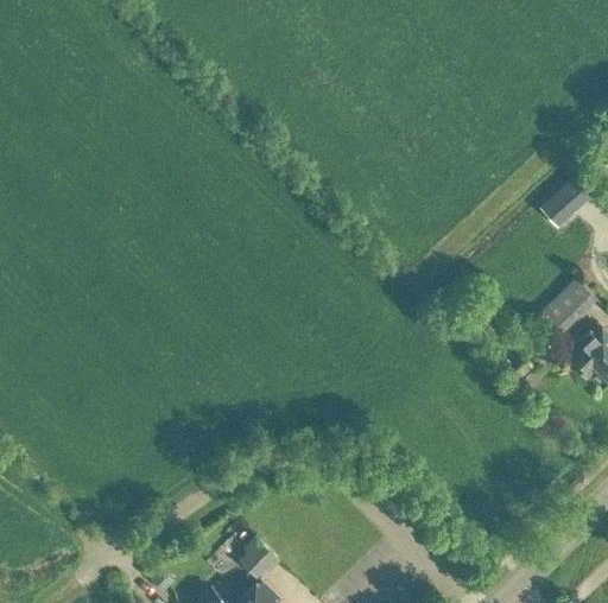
[(607,159),(593,176),(607,191),(607,159)]
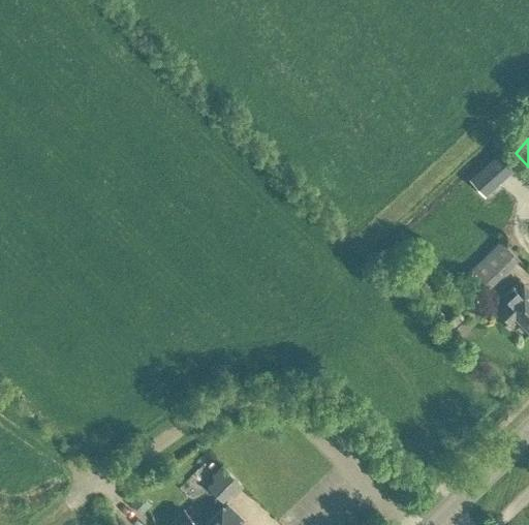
[(485,199),(518,168),(501,151),(468,181),(485,199)]
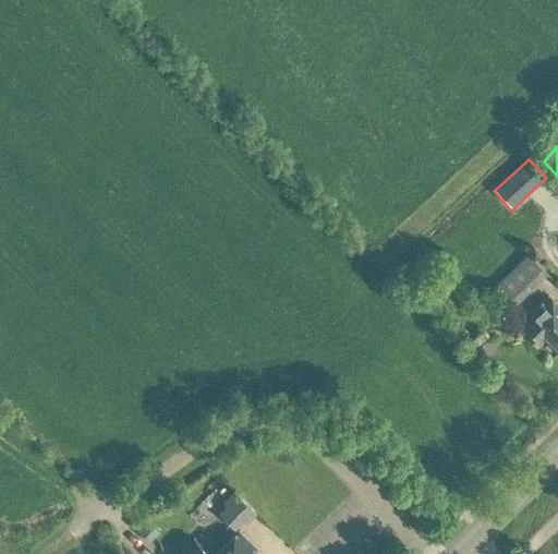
[(516,306),(545,277),(525,257),(496,287),(516,306)]
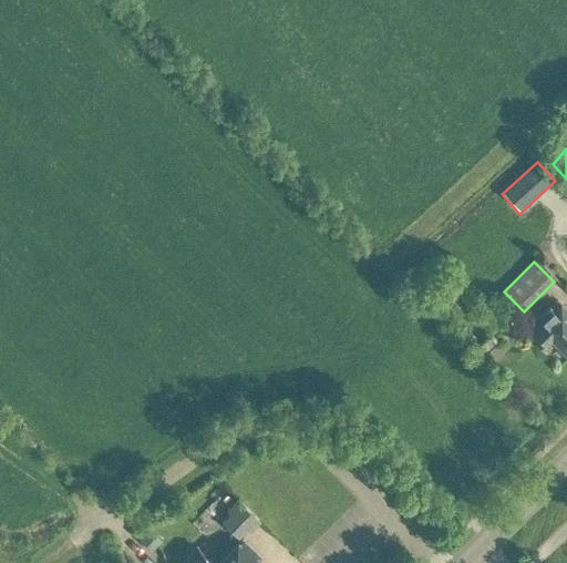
[(566,314),(560,307),(553,314),(549,310),(539,320),(543,324),(532,335),(545,349),(552,344),(566,359),(566,314)]
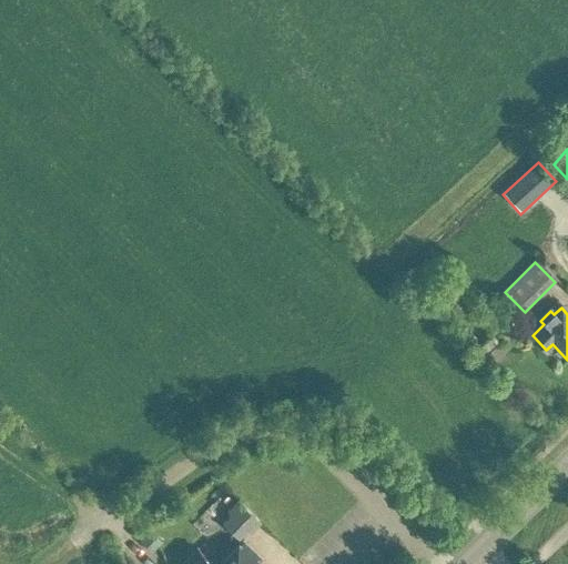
[(261,525),(237,503),(226,514),(229,516),(221,525),(239,542),(246,534),(250,536),(261,525)]
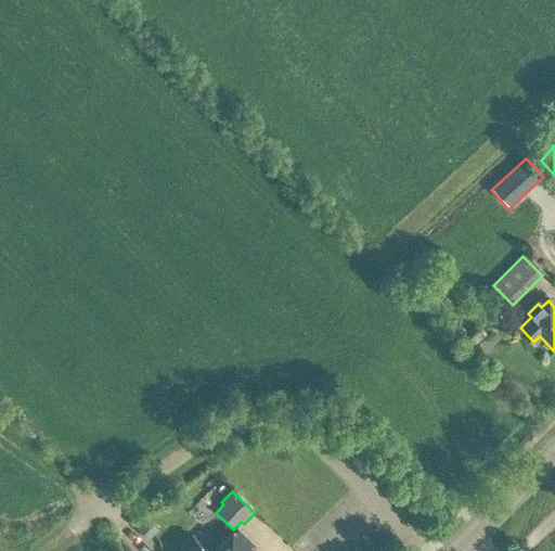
[(147,542),(157,533),(146,521),(136,532),(147,542)]
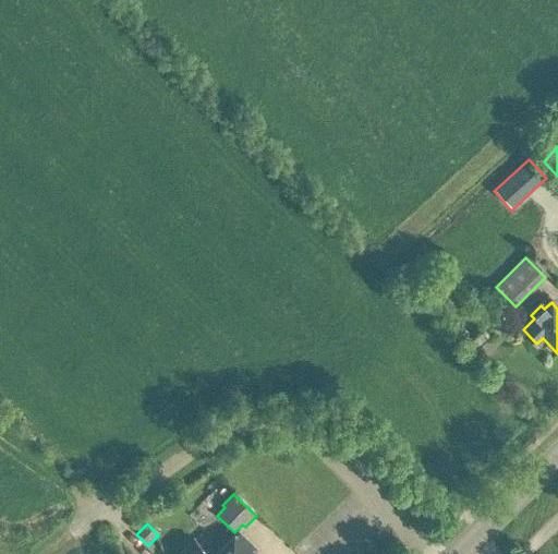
[(255,553),(257,551),(239,533),(218,553),(204,553),(192,541),(179,553),(255,553)]
